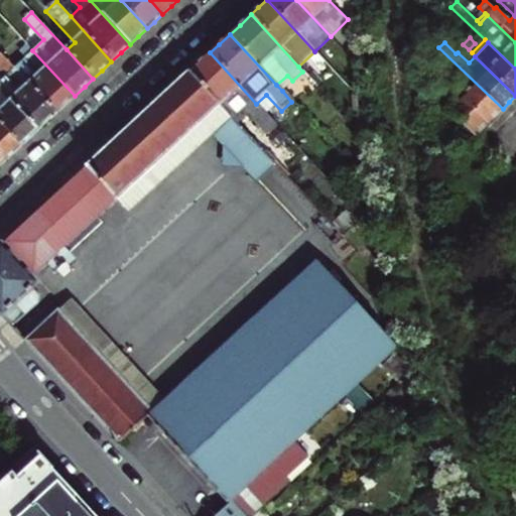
[(497,115),(503,109),(438,47),(435,44),(437,72),(490,122),(497,115)]
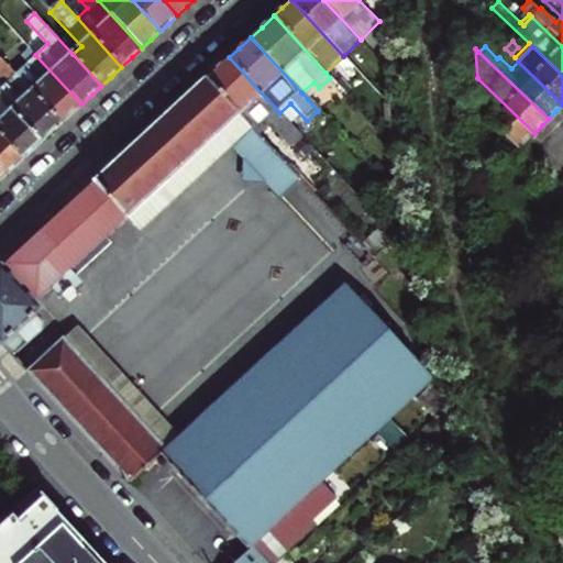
[(15,74),(62,123),(72,114),(81,105),(35,55),(15,74)]
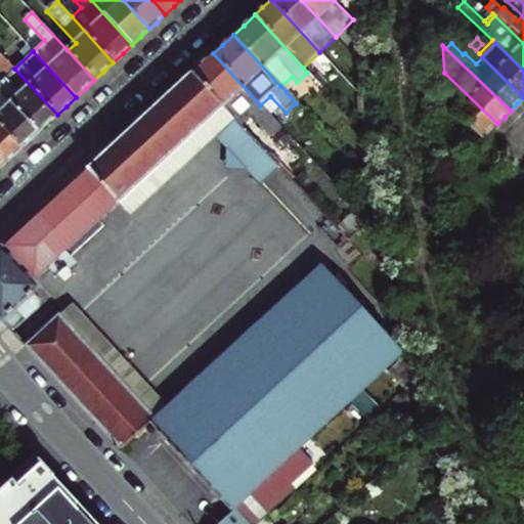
[(274,122),(260,105),(213,53),(205,61),(191,73),(222,106),(234,120),(239,125),(250,116),(264,132),(274,122)]
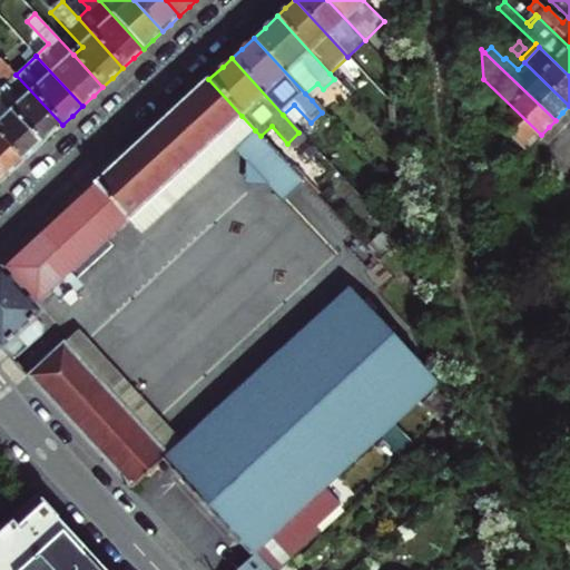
[(0,77),(6,84),(0,89),(0,99),(41,144),(52,134),(62,125),(16,75),(2,61),(0,62),(0,77)]
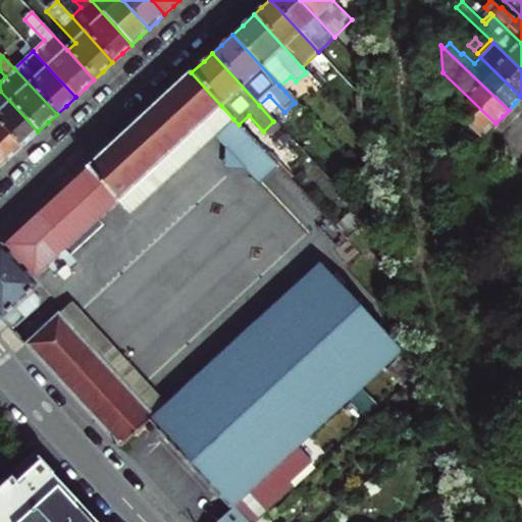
[(0,248),(0,316),(2,319),(15,306),(25,317),(37,305),(37,297),(33,293),(38,286),(33,281),(119,202),(221,106),(191,72),(0,248)]
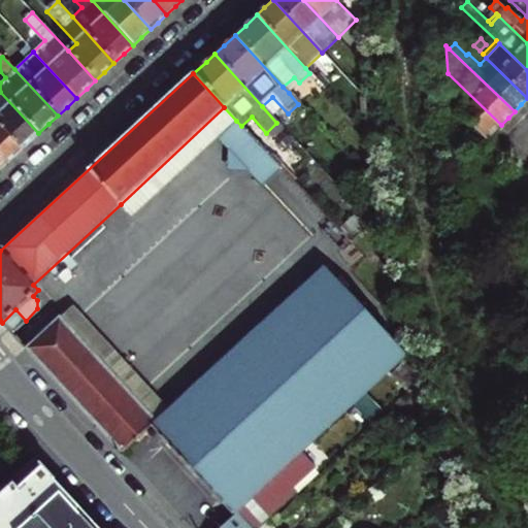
[(501,125),(448,73),(451,105),(487,140),(494,133),(501,125)]
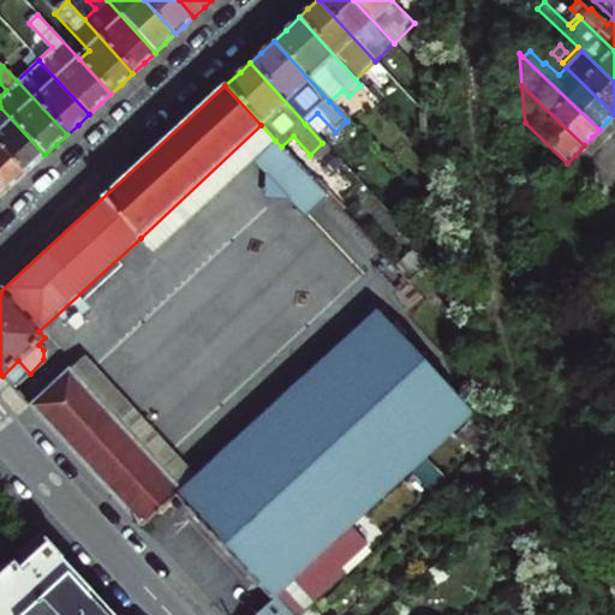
[(336,108),(348,96),(342,90),(329,101),(336,108)]
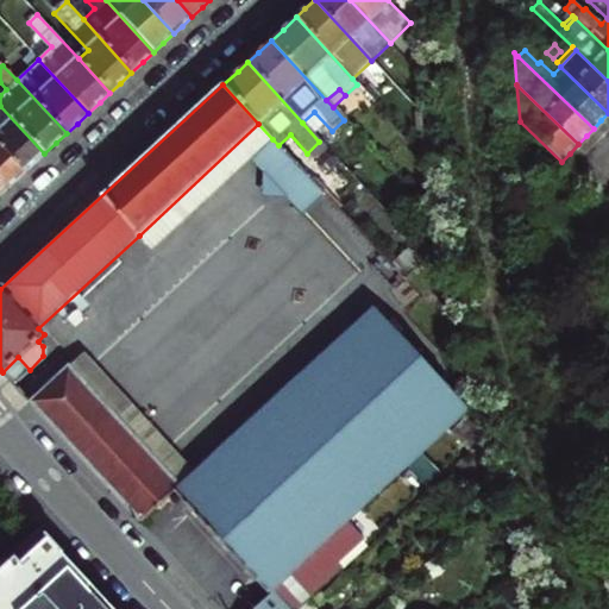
[(44,154),(0,106),(0,146),(24,173),(35,163),(44,154)]
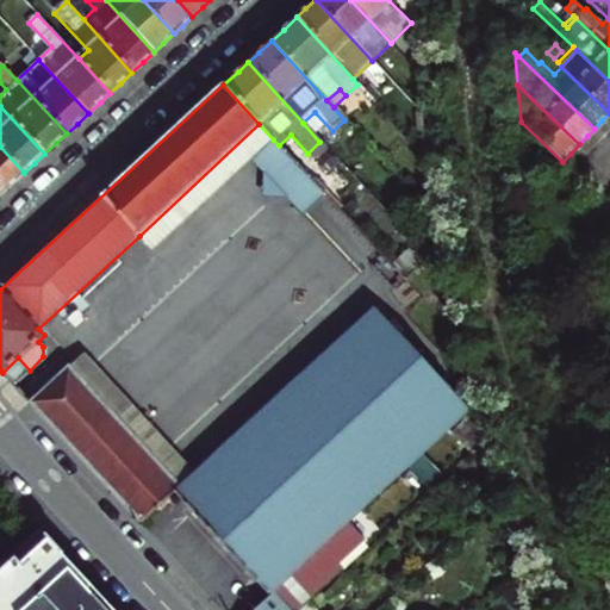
[(259,124),(139,236),(151,249),(248,160),(249,161),(273,139),(259,124)]
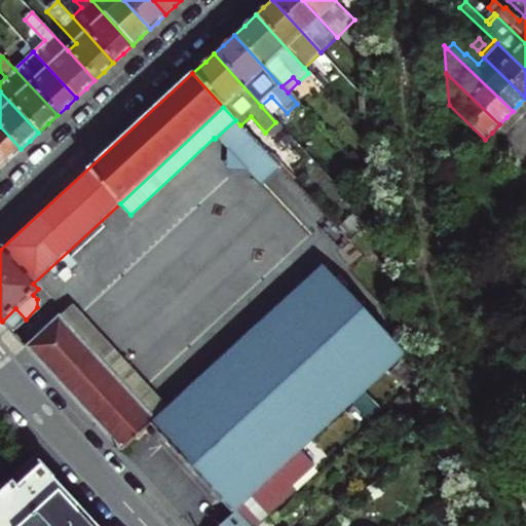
[(240,125),(235,120),(215,139),(226,150),(225,172),(247,173),(259,187),(253,193),(312,258),(338,233),(338,232),(240,125)]
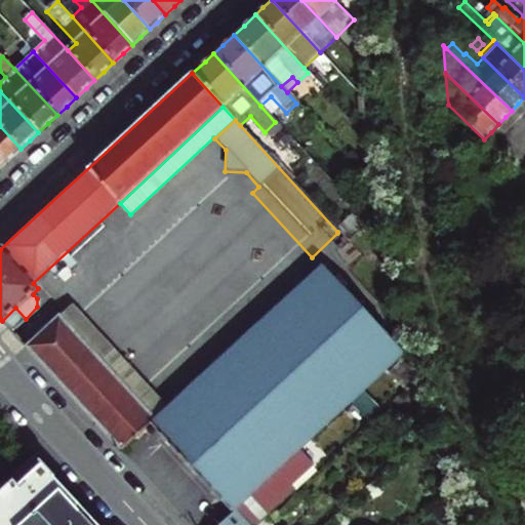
[(13,156),(21,149),(0,126),(0,159),(4,164),(13,156)]
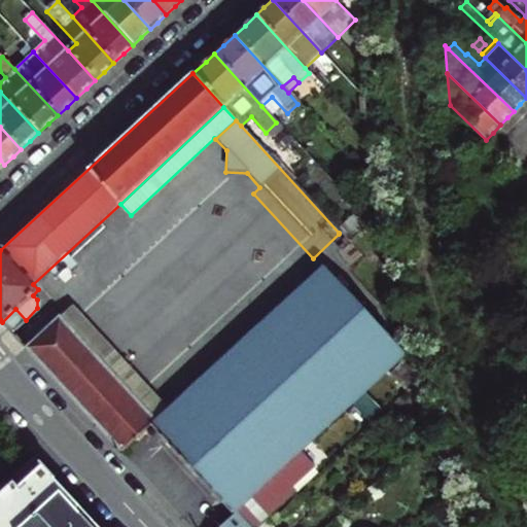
[(168,408),(149,423),(191,468),(234,513),(406,354),(336,280),(322,267),(168,408)]
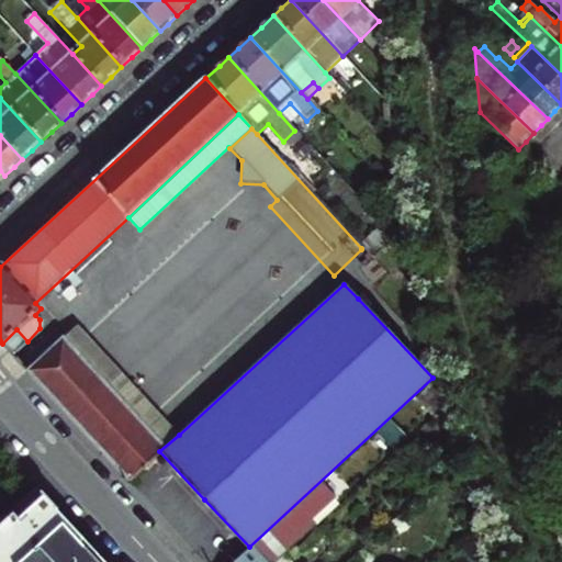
[(372,285),(358,299),(384,326),(398,313),(372,285)]
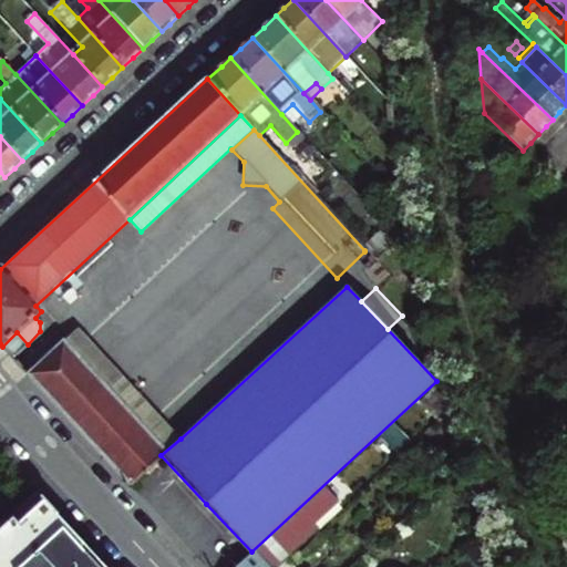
[(152,434),(166,423),(78,327),(63,339),(152,434)]
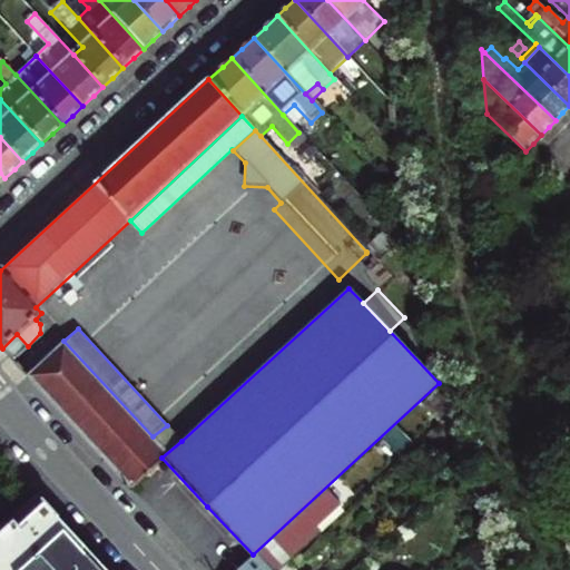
[(77,429),(130,487),(161,458),(182,441),(167,425),(153,436),(64,341),(40,362),(32,354),(18,366),(77,429)]
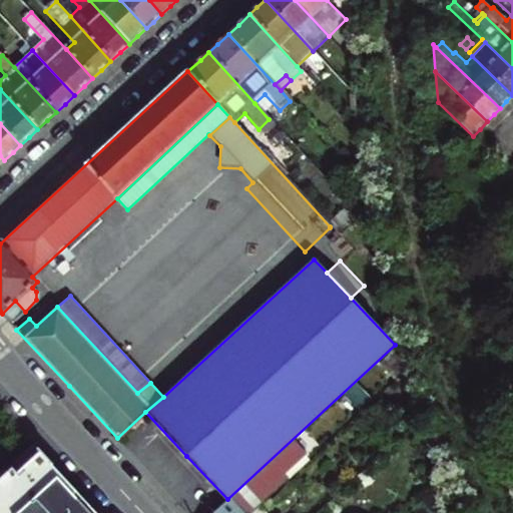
[(244,512),(243,511),(293,468),(289,464),(313,441),(304,432),(215,512),(244,512)]
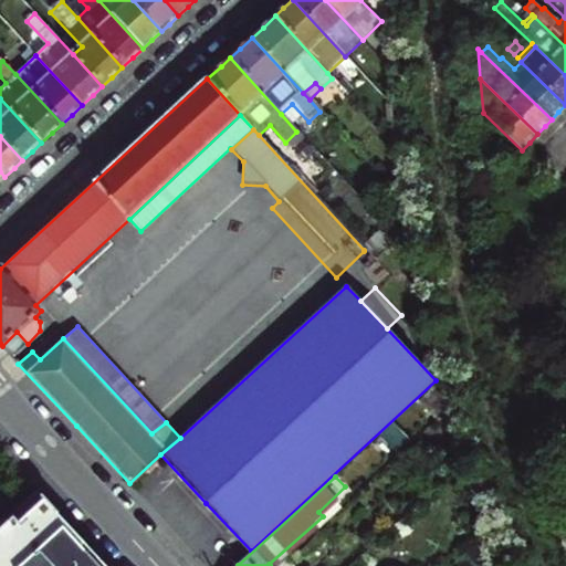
[(104,565),(39,495),(10,522),(13,525),(16,523),(20,527),(43,506),(98,565),(104,565)]
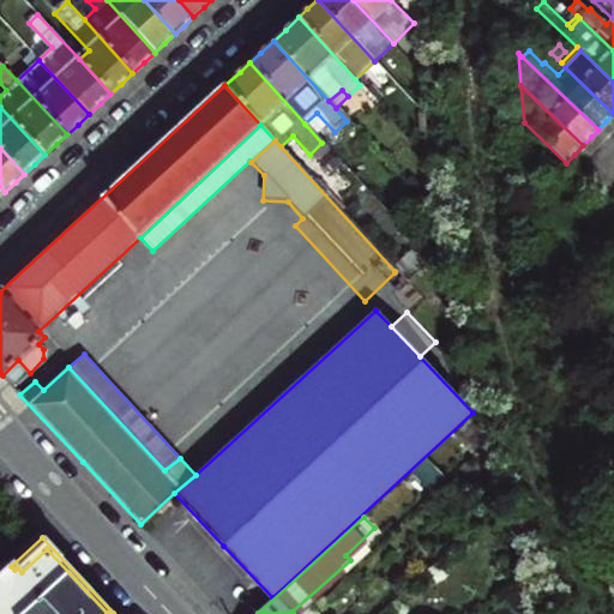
[(107,613),(47,549),(22,572),(17,567),(14,570),(0,582),(0,613),(107,613)]
